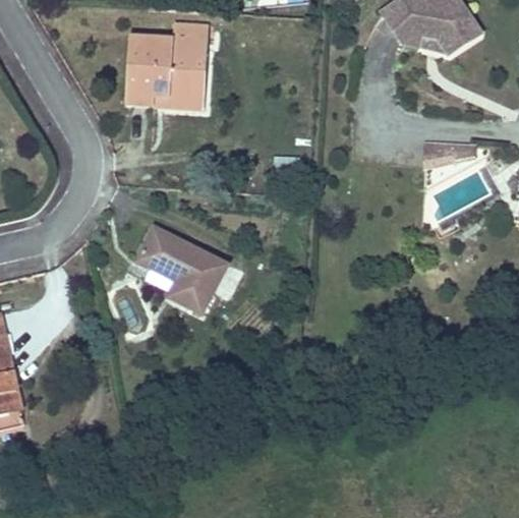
[(458,25),(461,8),(456,0),(399,0),(382,12),(402,43),(417,46),(420,35),(437,39),(448,53),(467,40),(458,25)]
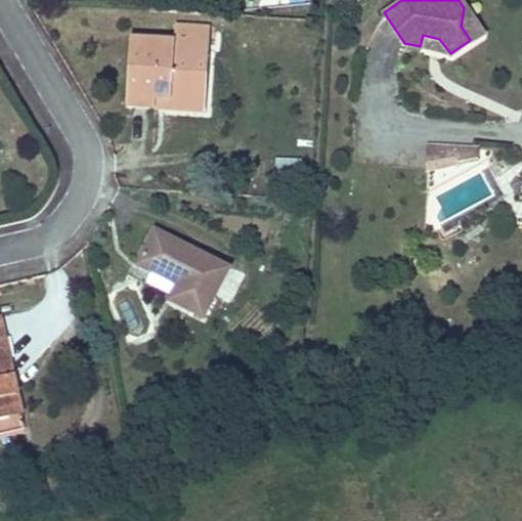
[(482,33),(464,8),(461,26),(470,40),(482,33)]
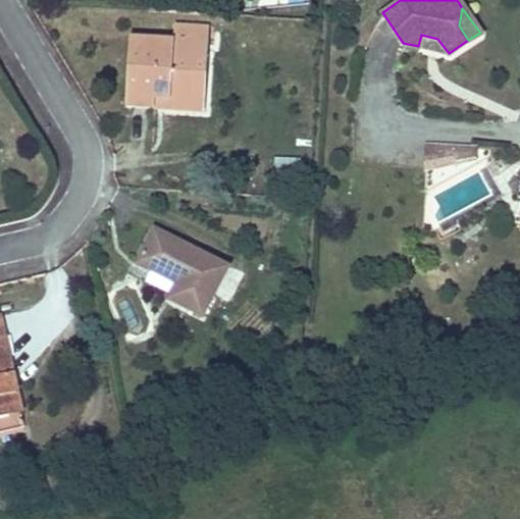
[(206,55),(208,26),(174,23),(173,39),(190,40),(190,54),(206,55)]
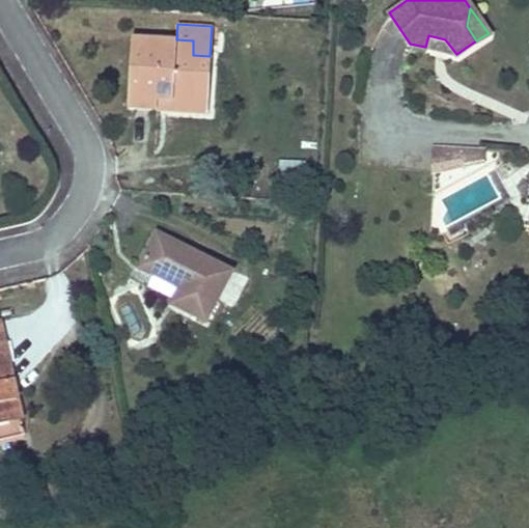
[(456,54),(445,39),(428,35),(425,47),(456,54)]
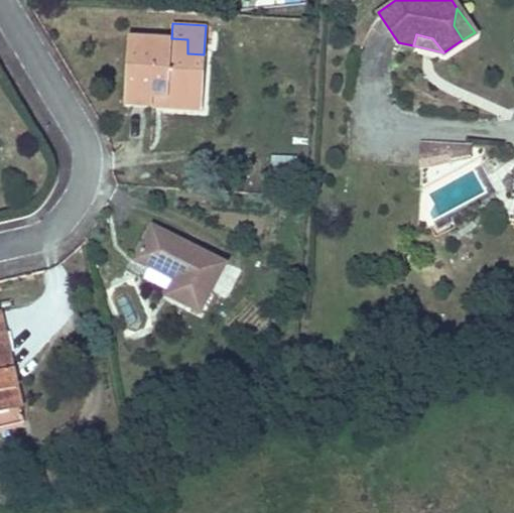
[(202,98),(204,54),(187,53),(187,39),(171,38),(127,36),(123,103),(151,105),(151,96),(201,98),(202,98)]
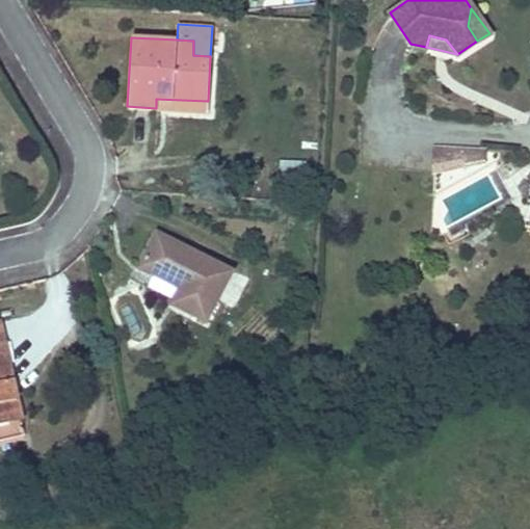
[(206,110),(207,101),(156,99),(156,108),(206,110)]
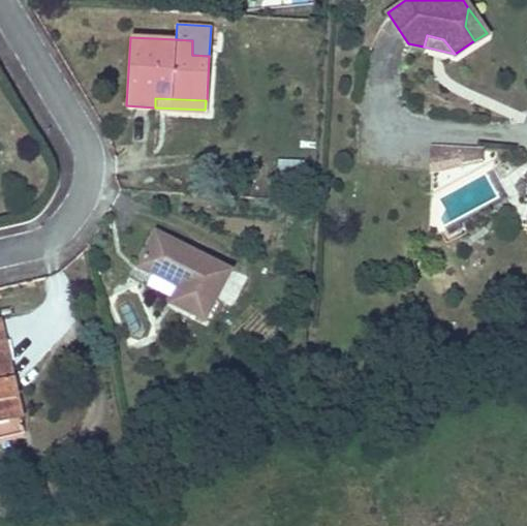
[(461,161),(462,146),(432,144),(430,167),(461,161)]
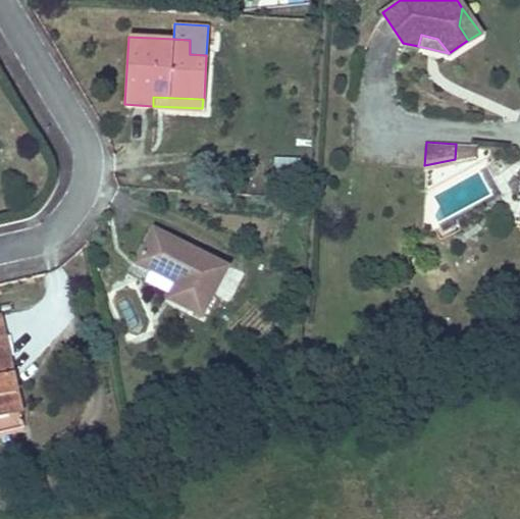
[(475,155),(471,145),(456,144),(455,159),(475,155)]
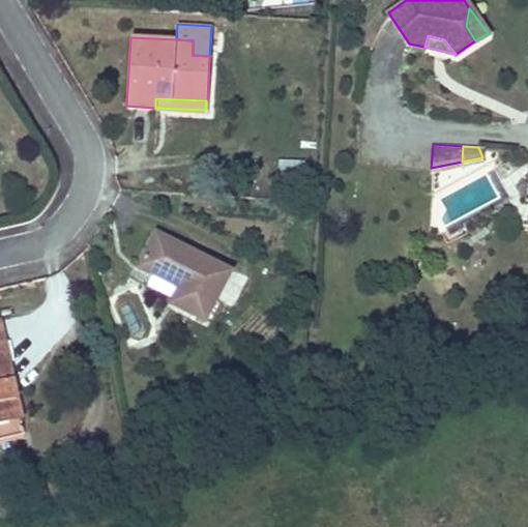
[(303,171),(304,159),(277,158),(276,170),(303,171)]
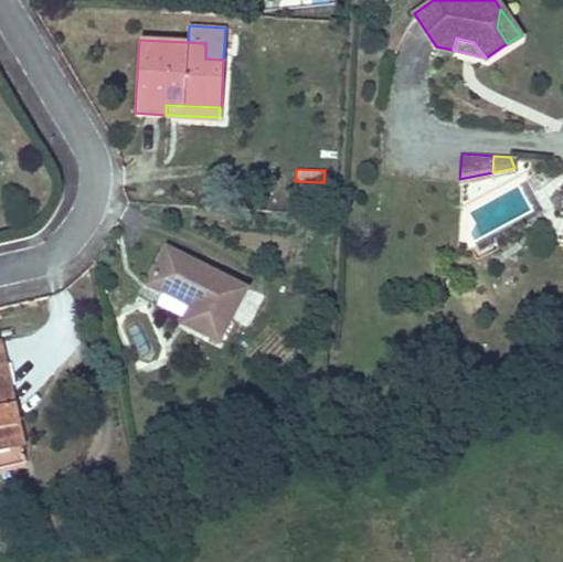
[(324,194),(324,182),(295,181),(295,194),(324,194)]
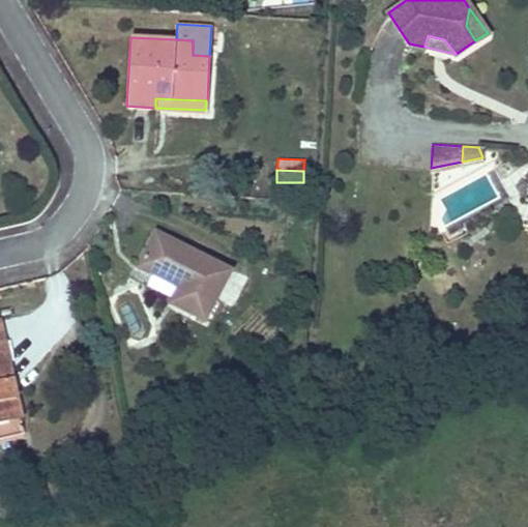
[(464,226),(459,216),(443,225),(448,234),(464,226)]
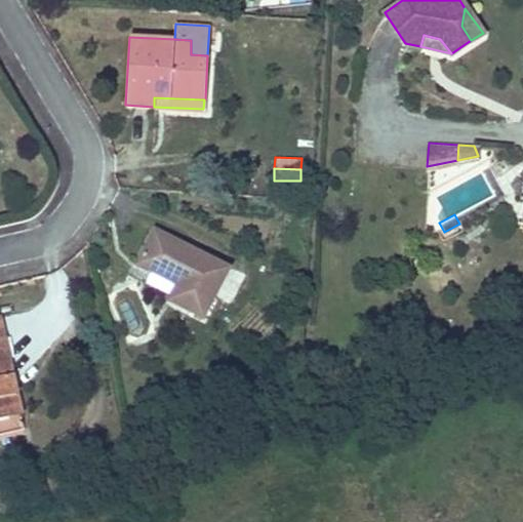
[(228,268),(154,230),(137,263),(152,271),(177,283),(170,295),(169,299),(202,316),(228,268)]
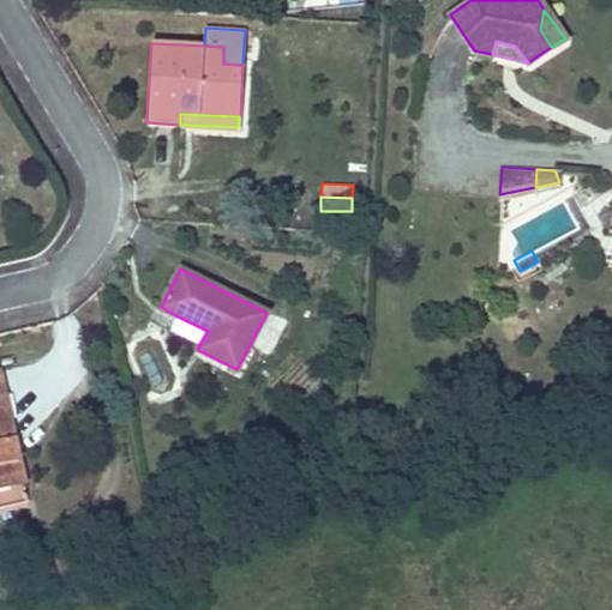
[(208,331),(178,316),(171,331),(199,345),(208,331)]
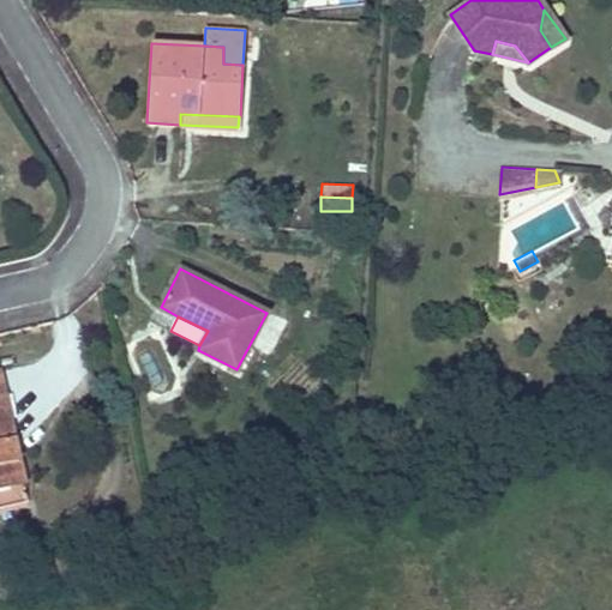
[(3,440),(0,429),(0,394),(4,393),(0,378),(0,489),(10,487),(5,464),(19,461),(13,436),(3,440)]
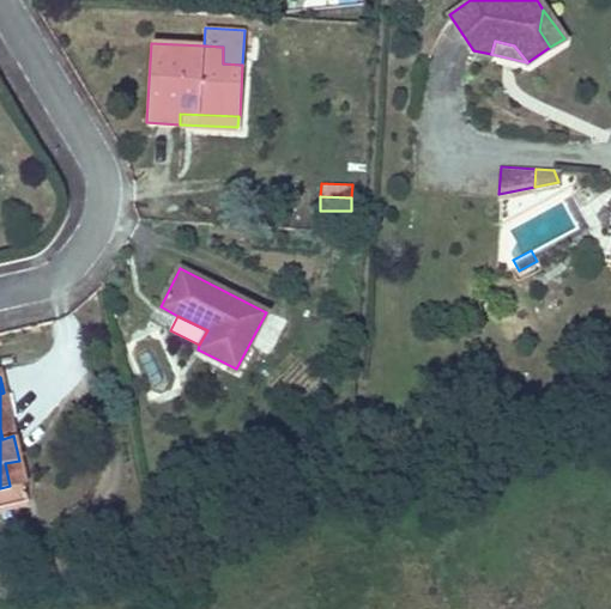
[(13,436),(4,393),(0,394),(0,428),(2,439),(13,436)]
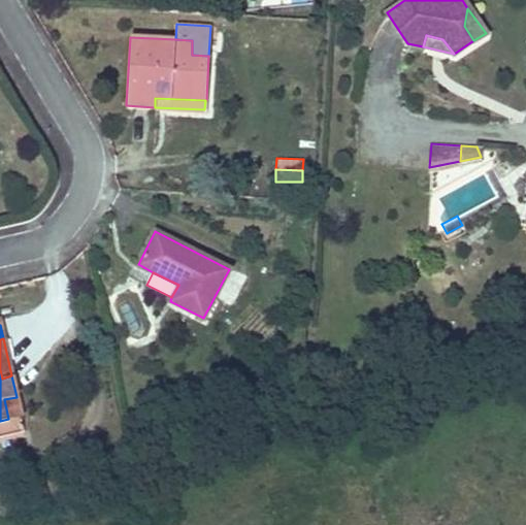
[(21,417),(17,397),(4,399),(8,419),(21,417)]
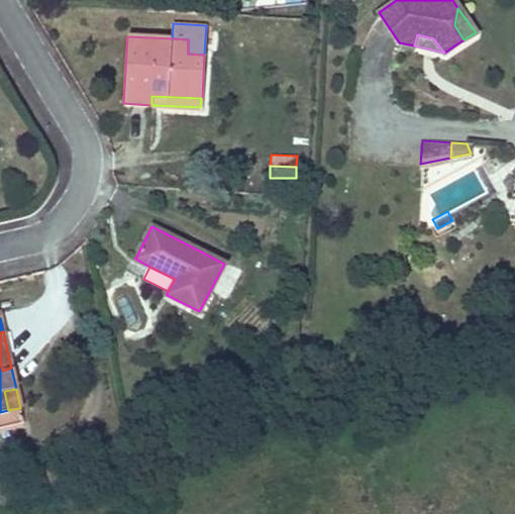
[(0,426),(9,424),(7,415),(0,417),(0,426)]
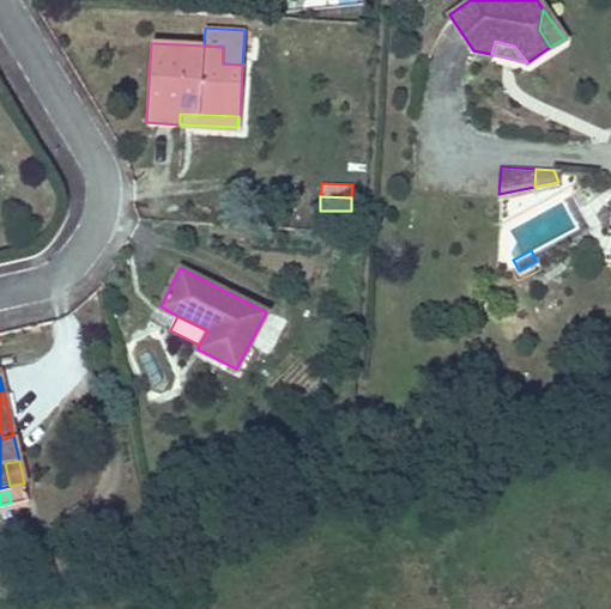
All buildings are outlined.
